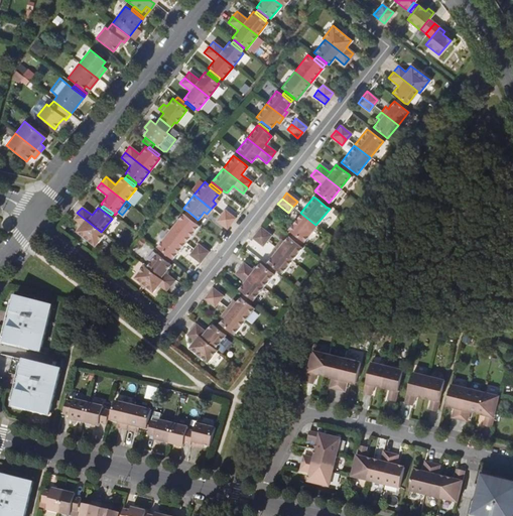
[(111,215),(101,208),(100,209),(110,217),(111,215)]
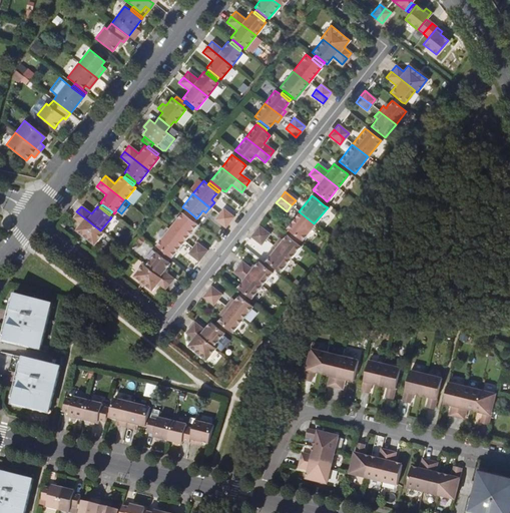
[(228,222),(232,216),(222,208),(217,213),(228,222)]
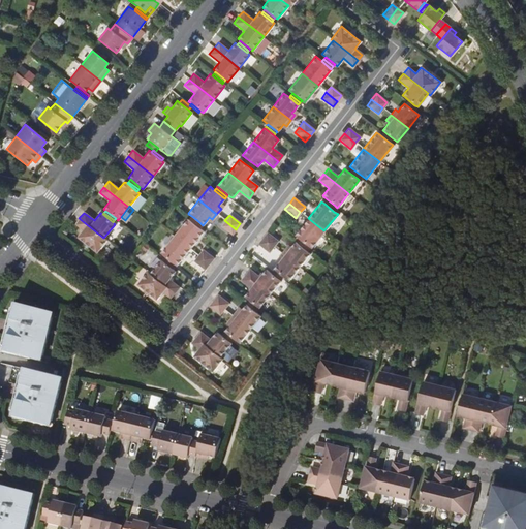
[(103,238),(79,218),(74,224),(82,230),(76,237),(96,252),(106,240),(103,238)]
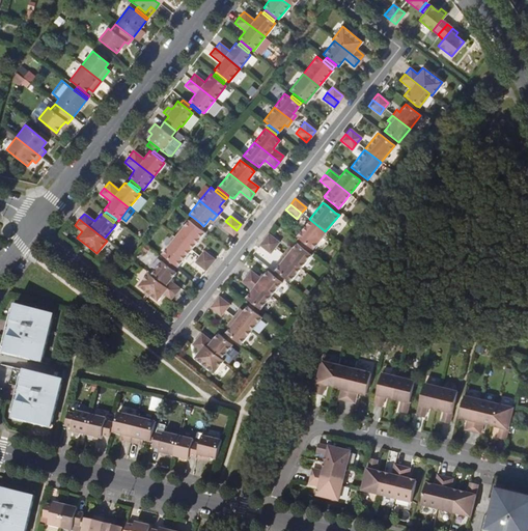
[(325,231),(309,219),(296,236),(312,249),(325,231)]
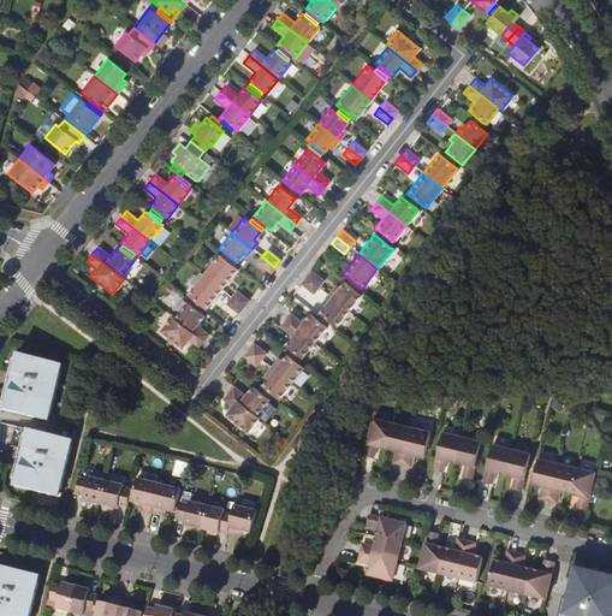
[(201,274),(220,289),(236,270),(229,264),(220,258),(217,255),(201,274)]
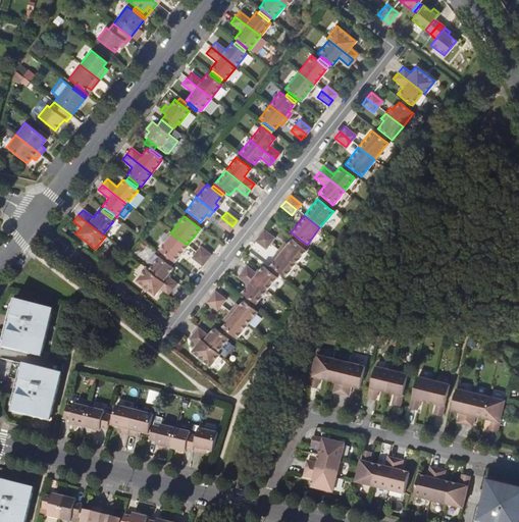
[(217,222),(228,231),(232,226),(221,217),(217,222)]
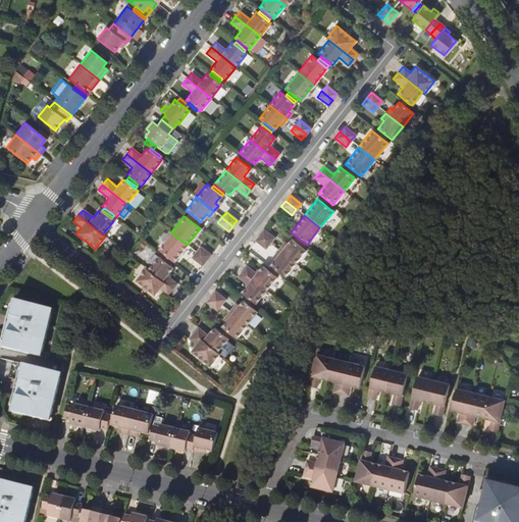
[(273,238),(262,229),(258,235),(269,244),(273,238)]
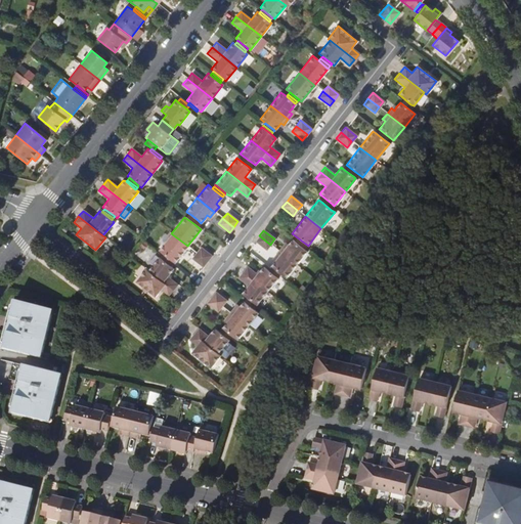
[(174,263),(187,246),(171,233),(158,251),(165,256),(171,260),(174,263)]
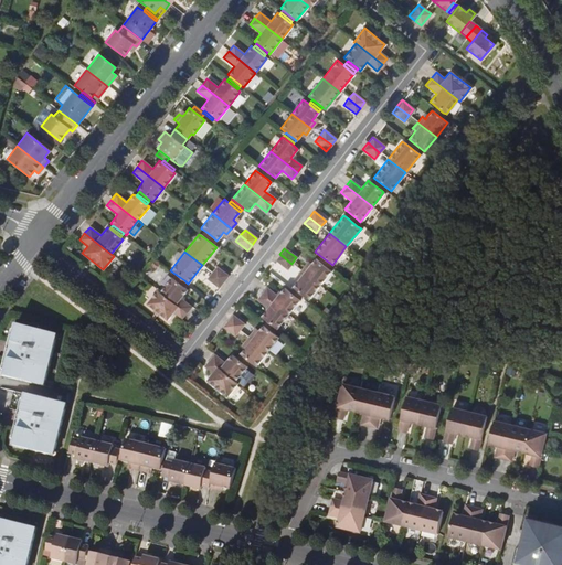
[(279,254),(275,260),(286,269),(292,264),(279,254)]
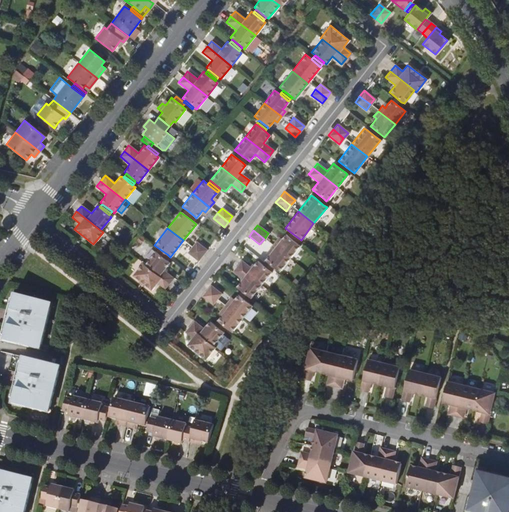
[(271,245),(289,258),(299,245),(289,238),(285,234),(281,239),(279,242),(276,240),(271,245)]
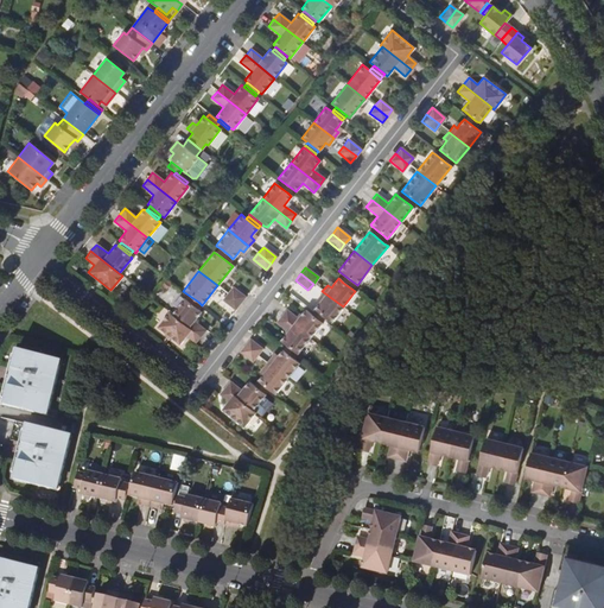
[(239,303),(245,297),(231,286),(227,293),(239,303)]
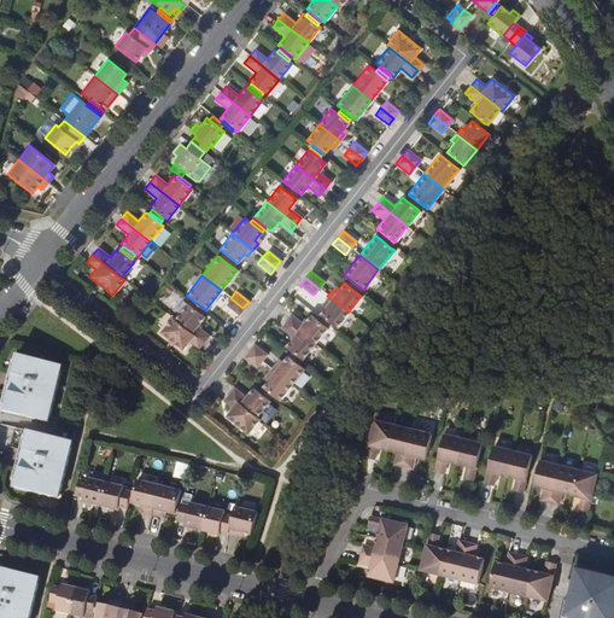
[(349,312),(327,296),(322,302),(326,304),(323,309),(319,314),(335,327),(349,312)]
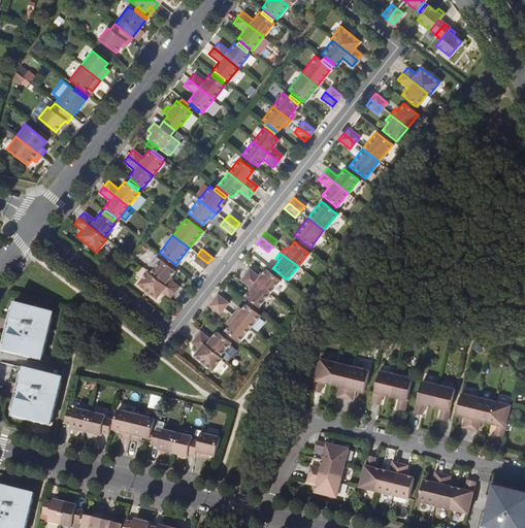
[(192,260),(203,269),(207,263),(197,255),(192,260)]
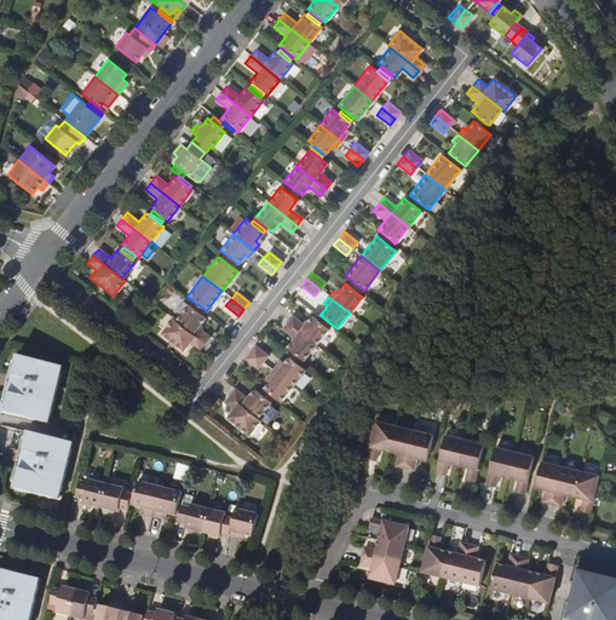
[(201,316),(197,313),(190,308),(189,306),(186,304),(174,320),(203,343),(208,337),(196,327),(203,317),(201,316)]
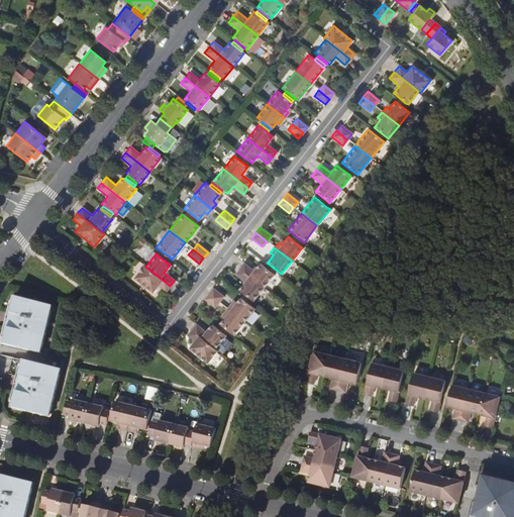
[(242,263),(238,269),(263,288),(273,275),(271,273),(261,265),(259,263),(252,271),(242,263)]
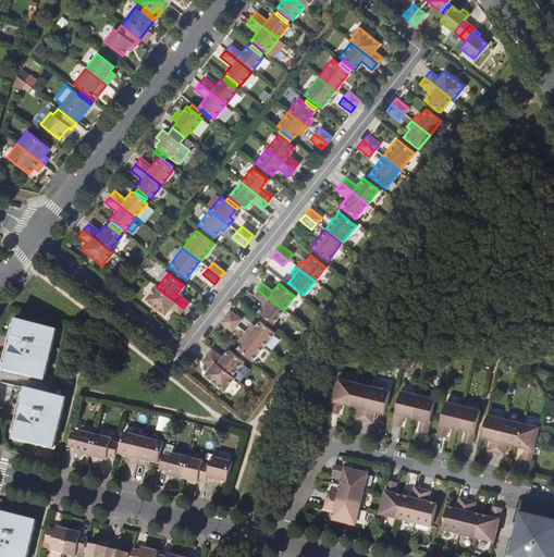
[(177,314),(183,308),(157,287),(155,286),(144,299),(163,316),(170,308),(177,314)]
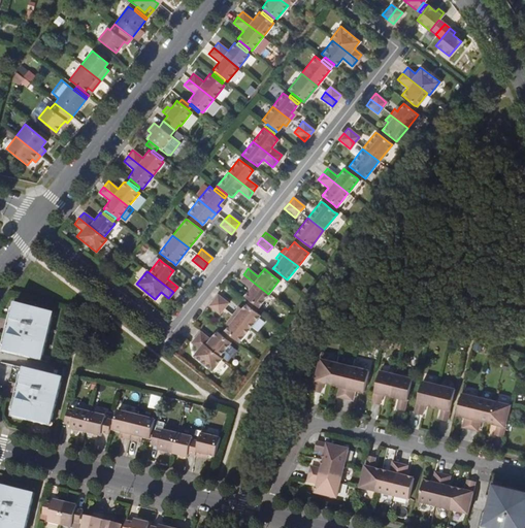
[(258,307),(268,294),(243,274),(238,279),(249,288),(242,296),(245,297),(255,305),(258,307)]
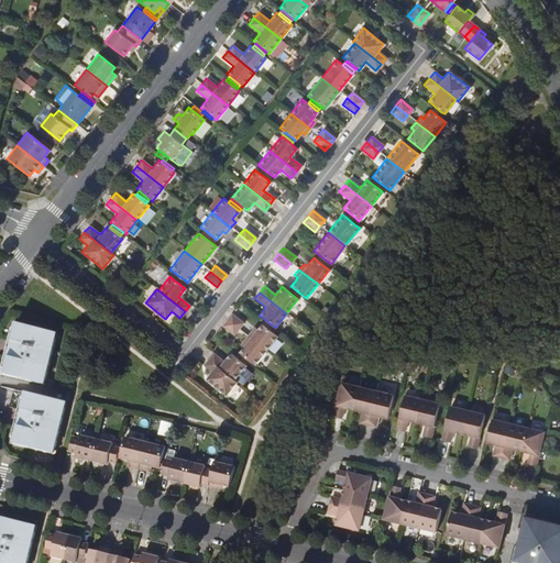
[(242,322),(231,313),(226,319),(238,329),(242,322)]
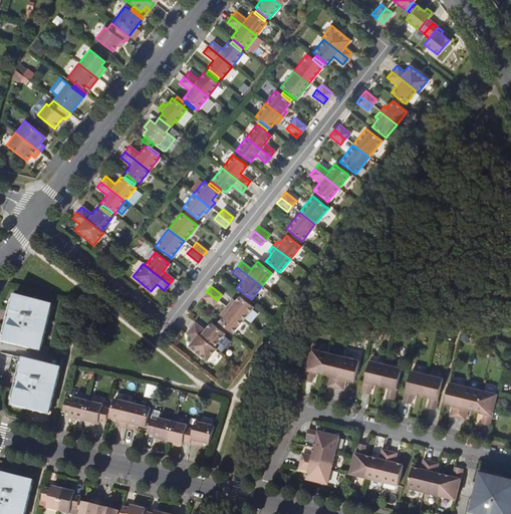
[(206,291),(202,297),(213,305),(217,300),(206,291)]
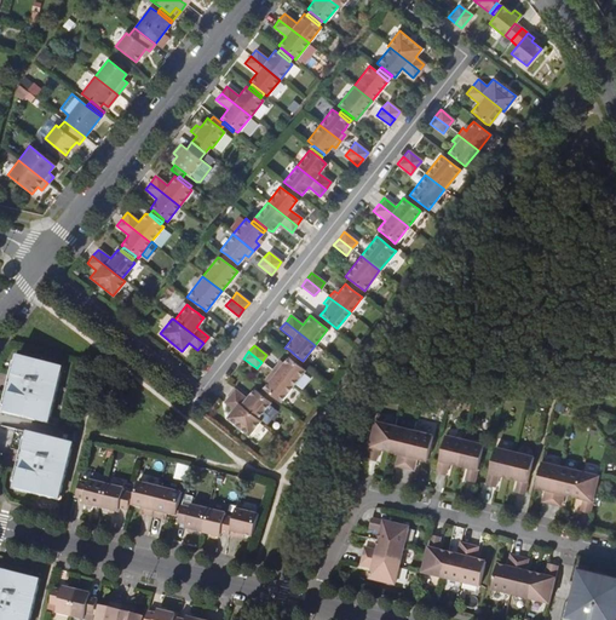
[(61,366),(12,354),(0,402),(0,412),(47,424),(61,366)]
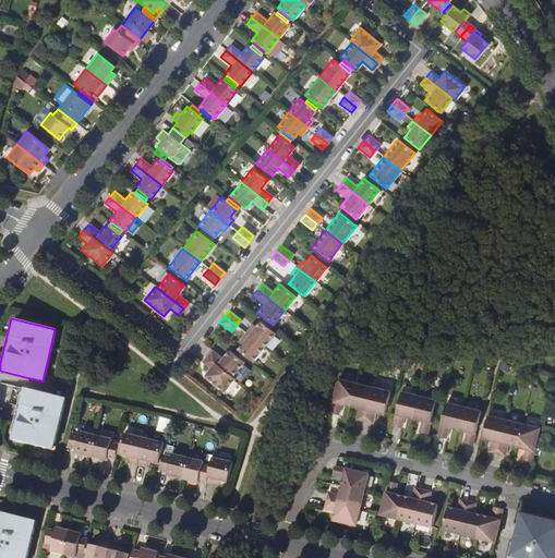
[(244,332),(263,348),(274,334),(264,325),(258,320),(254,326),(252,329),(249,327),(244,332)]
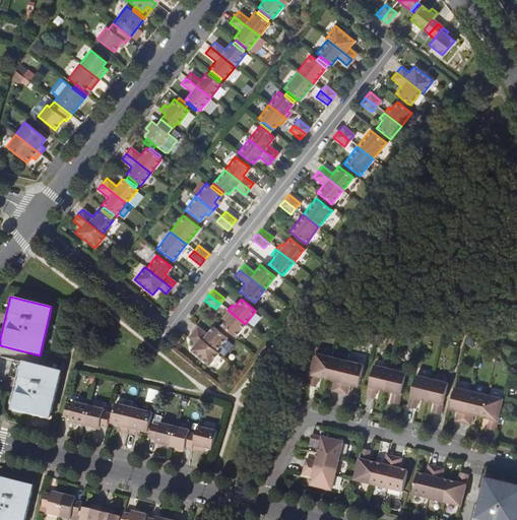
[(245,324),(228,310),(223,316),(225,318),(223,321),(219,325),(234,336),(245,324)]
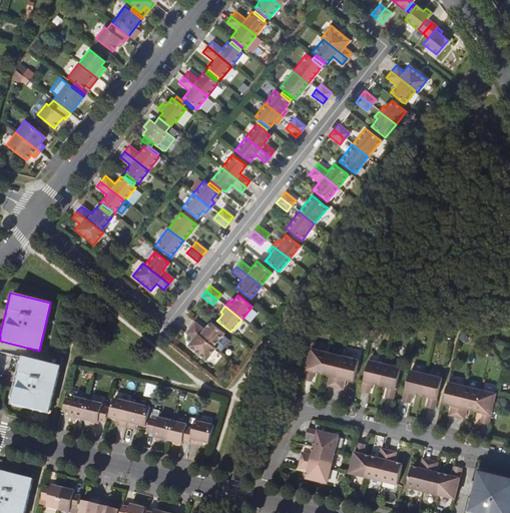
[(192,322),(188,327),(212,346),(223,333),(220,331),(210,324),(208,322),(202,329),(192,322)]
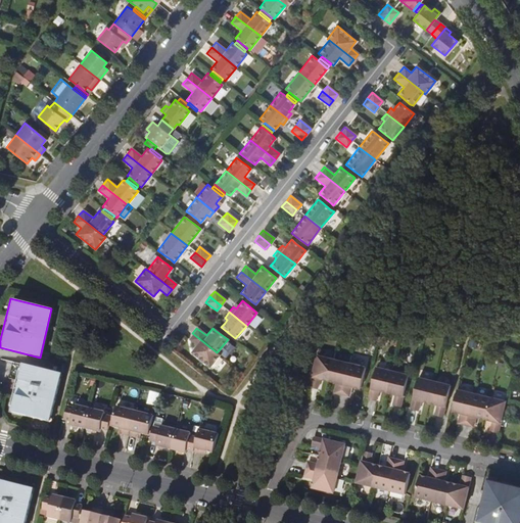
[(219,354),(192,333),(187,339),(195,345),(190,352),(208,367),(219,354)]
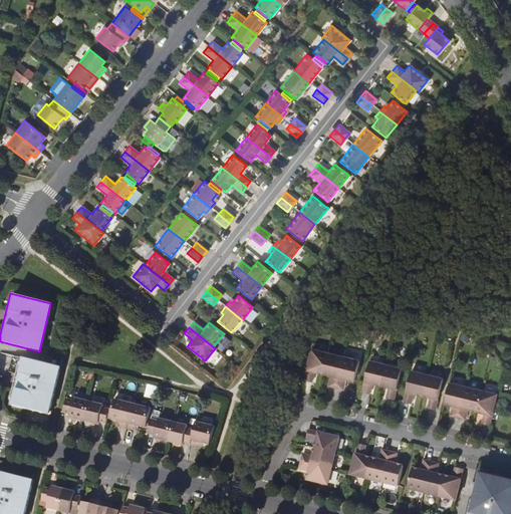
[(320,373),(325,352),(310,349),(302,379),(310,381),(312,371),(320,373)]
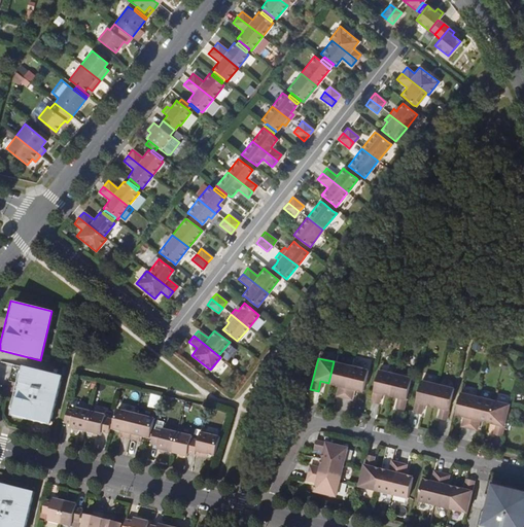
[(343,397),(350,365),(334,361),(328,383),(338,385),(335,395),(343,397)]
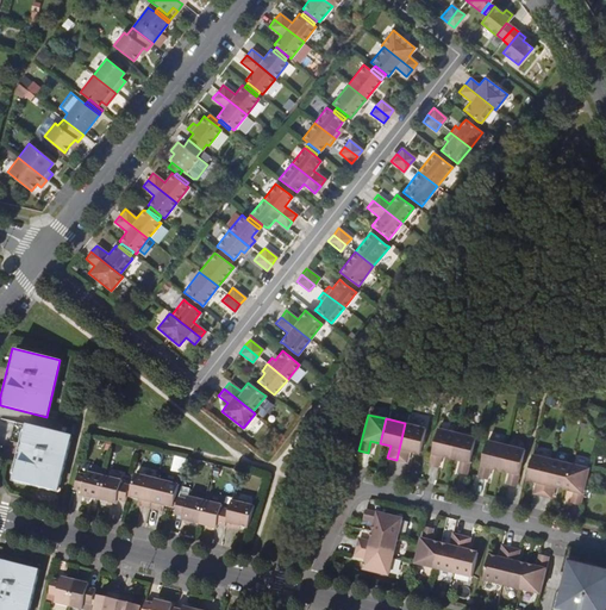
[(424,428),(405,423),(397,460),(405,461),(407,449),(418,452),(424,428)]
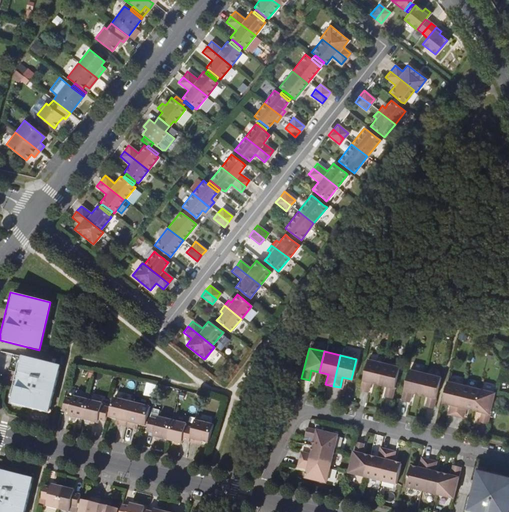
[(47,413),(59,365),(26,358),(15,405),(47,413)]
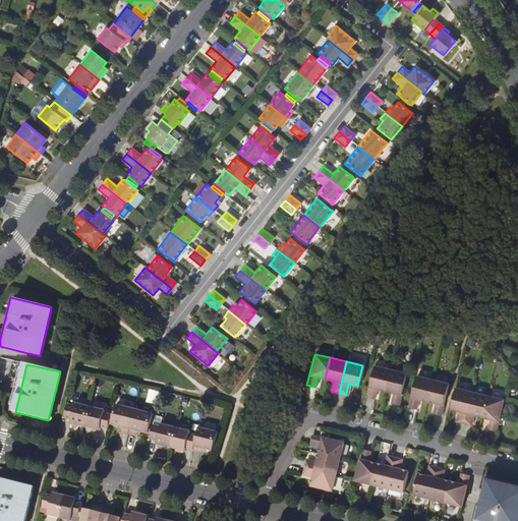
[(384,390),(389,369),(372,365),(365,397),(372,398),(376,388),(384,390)]
